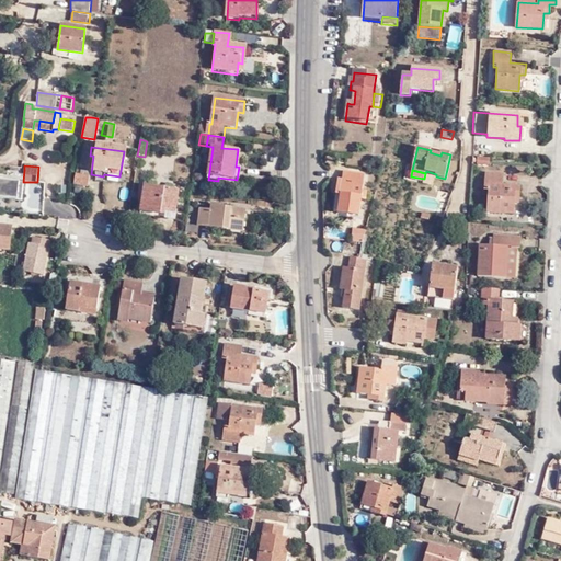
[(342,195),(340,214),(359,216),(362,198),(363,191),(365,175),(344,172),(343,181),(339,181),(338,194),(342,195)]
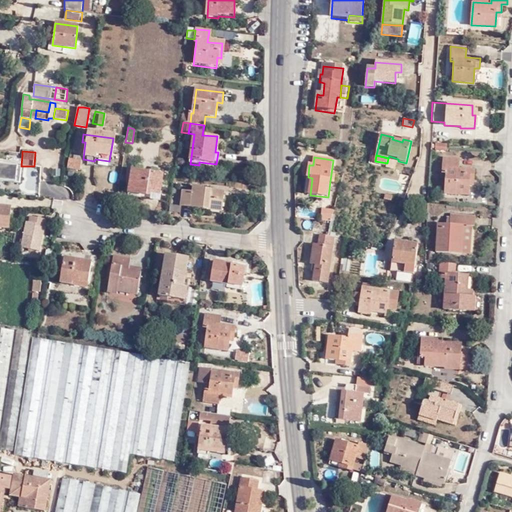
[(442,192),(466,194),(467,180),(472,180),(473,169),(456,168),(457,158),(440,157),(440,172),(444,172),(442,192)]
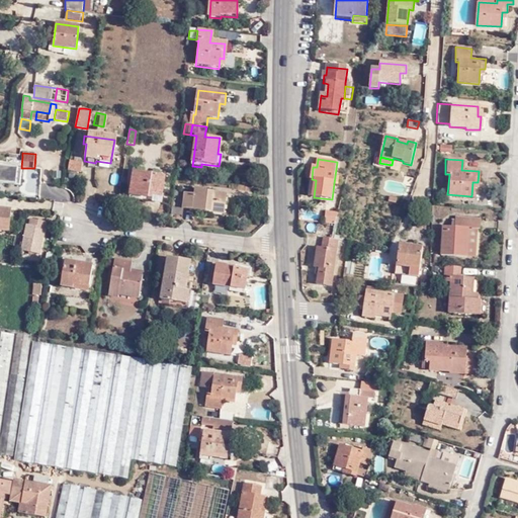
[(83,164),(69,161),(68,171),(81,173),(83,164)]
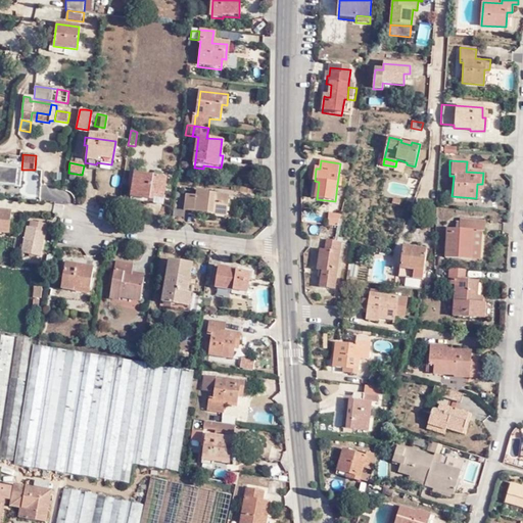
[(134,199),(150,202),(151,199),(167,201),(171,180),(138,175),(134,199)]
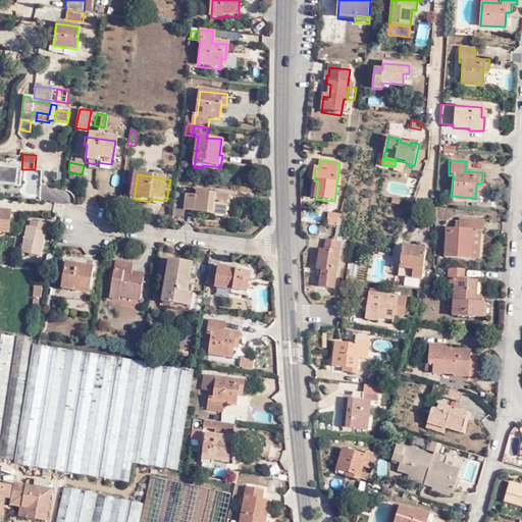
[(186,194),(184,210),(227,216),(230,196),(209,193),(209,191),(197,190),(196,196),(186,194)]
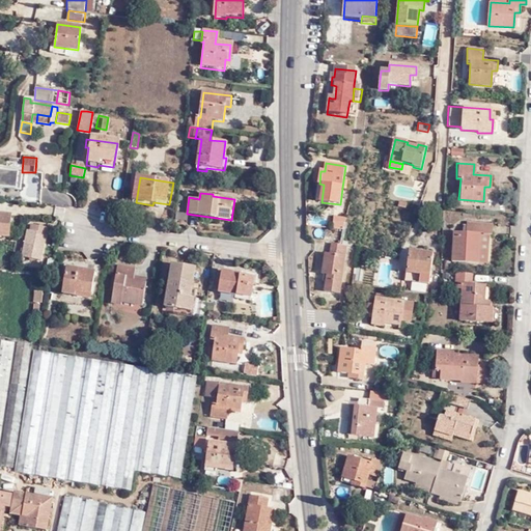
[(170,204),(169,204),(154,202),(152,205),(152,208),(169,212),(170,204)]
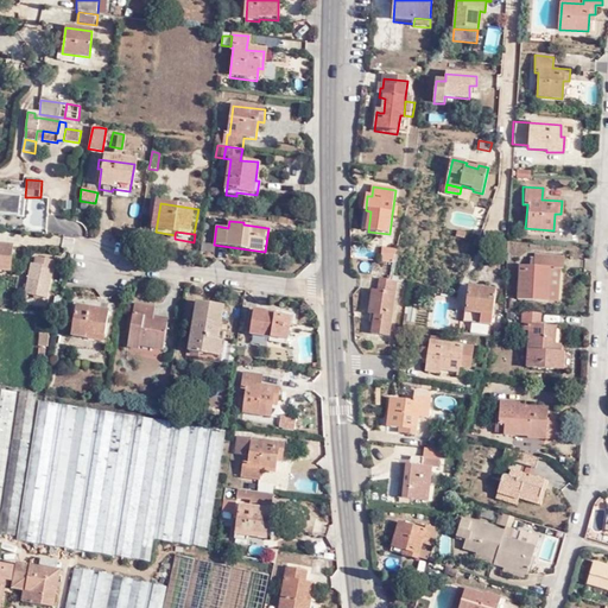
[(0,270),(11,272),(13,246),(0,244),(0,270)]
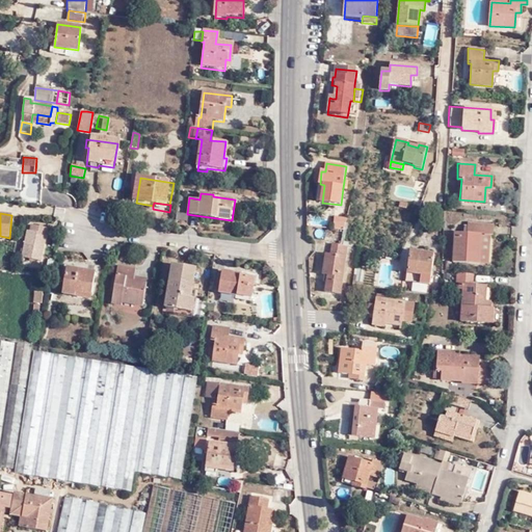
[(336,216),(334,229),(335,229),(343,230),(345,230),(346,217),(336,216)]
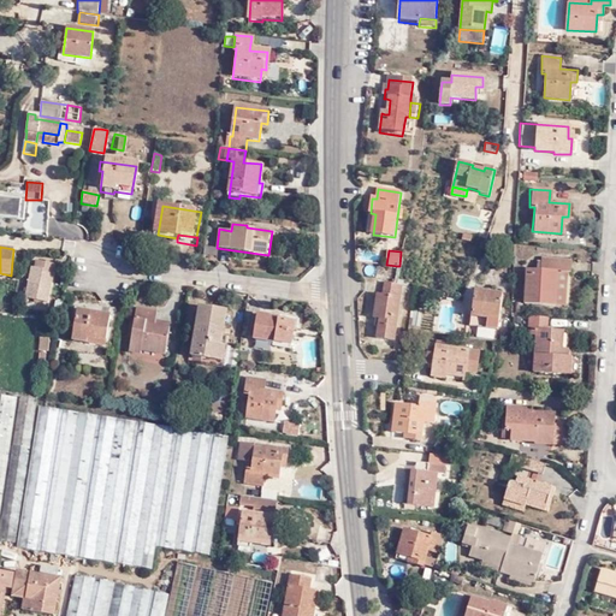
[(523,302),(554,304),(556,271),(563,271),(568,271),(569,259),(539,258),(538,270),(525,268),(523,302)]
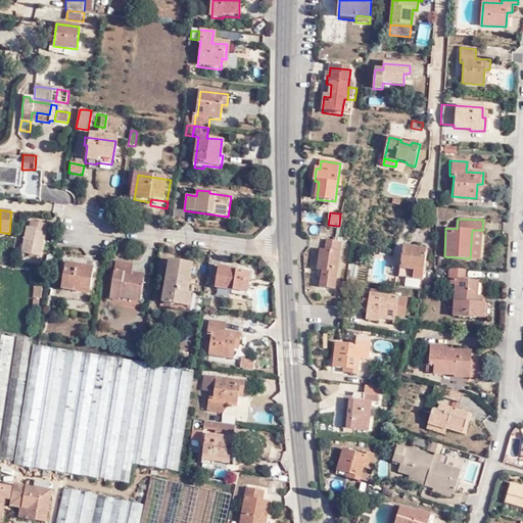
[(21,252),(40,254),(44,228),(26,225),(21,252)]
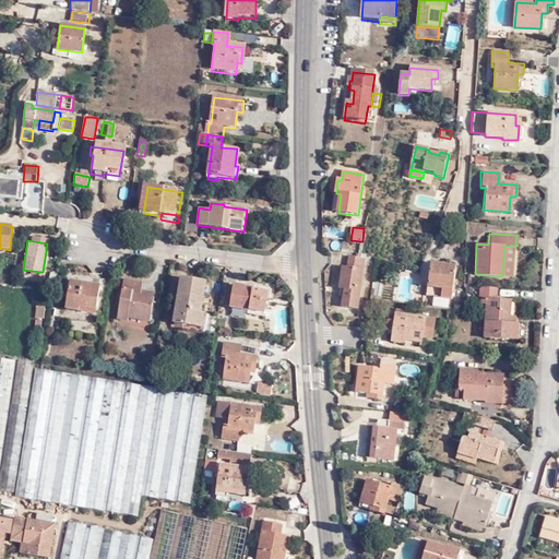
[(509,277),(511,246),(504,246),(502,276),(509,277)]
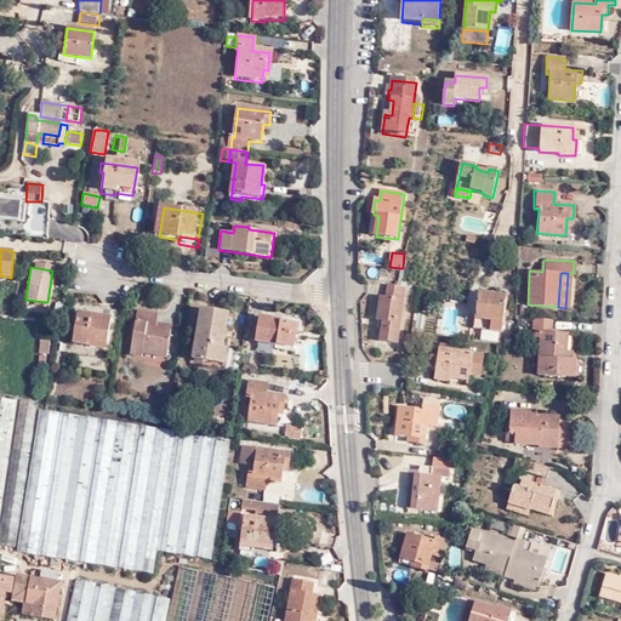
[(397,343),(406,289),(398,286),(387,285),(385,297),(379,296),(374,320),(381,322),(377,340),(397,343)]
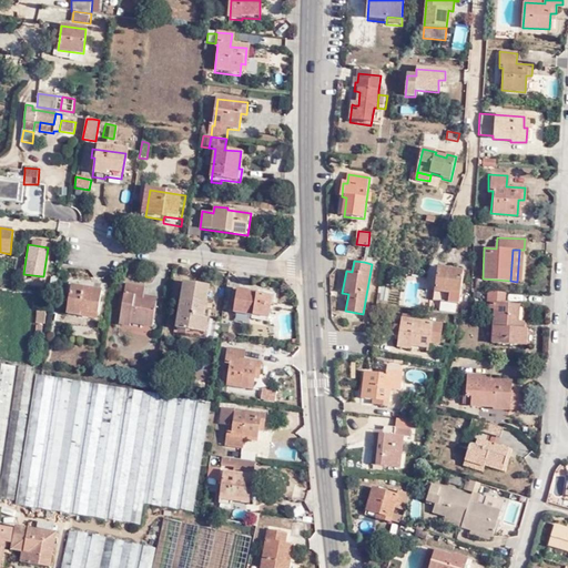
[(465,272),(438,269),(434,301),(460,304),(465,272)]
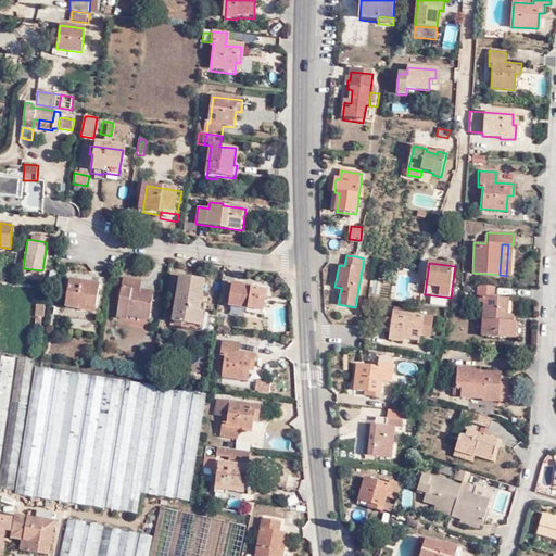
[(173,326),(181,327),(182,324),(201,327),(203,313),(200,312),(204,283),(194,281),(194,279),(180,277),(173,326)]
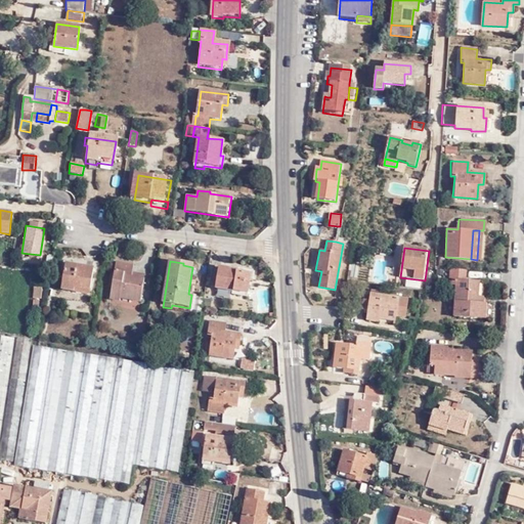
[(131,277),(132,273),(133,265),(116,263),(110,300),(120,301),(121,296),(131,298),(130,301),(140,302),(144,279),(131,277)]
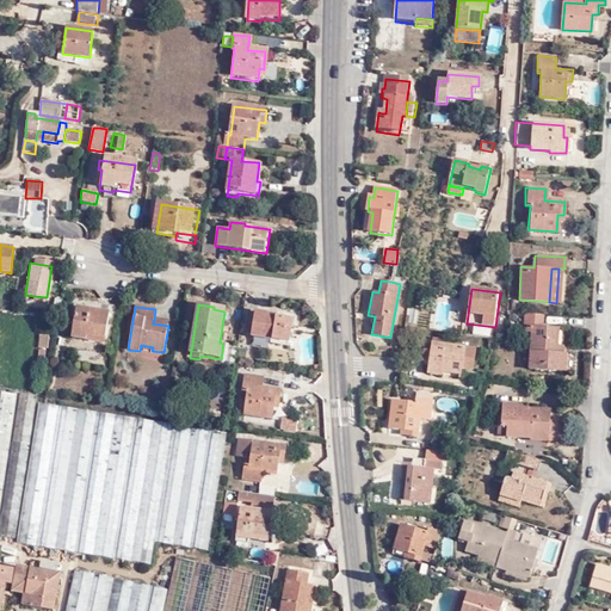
[(73,338),(86,340),(87,337),(105,339),(107,314),(76,309),(73,338)]
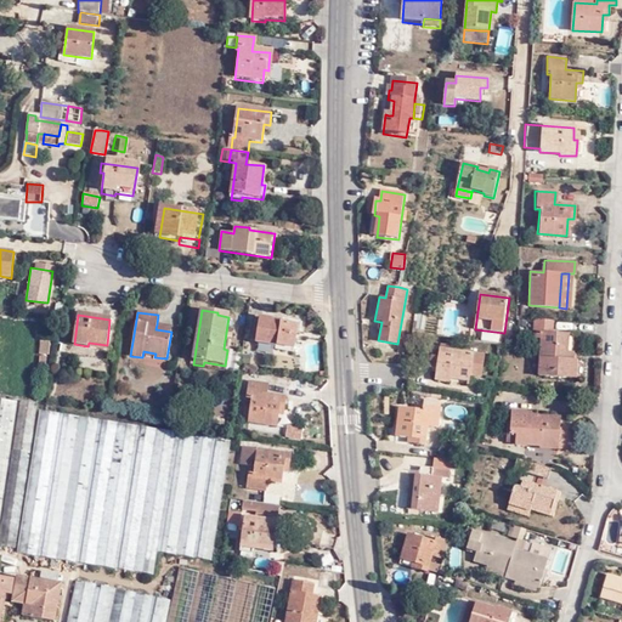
[(425,331),(427,316),(419,315),(417,329),(425,331)]
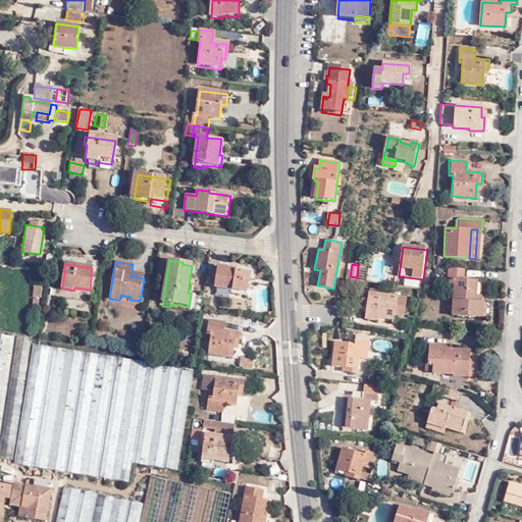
[(216,286),(246,292),(251,269),(243,267),(242,271),(229,269),(229,267),(219,266),(216,286)]
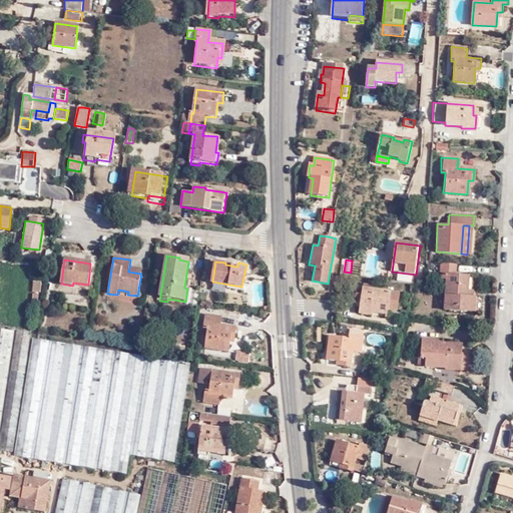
[(454,273),(455,263),(438,262),(438,272),(440,273),(440,278),(444,279),(442,309),(473,311),(474,297),(470,297),(466,297),(467,274),(454,273)]
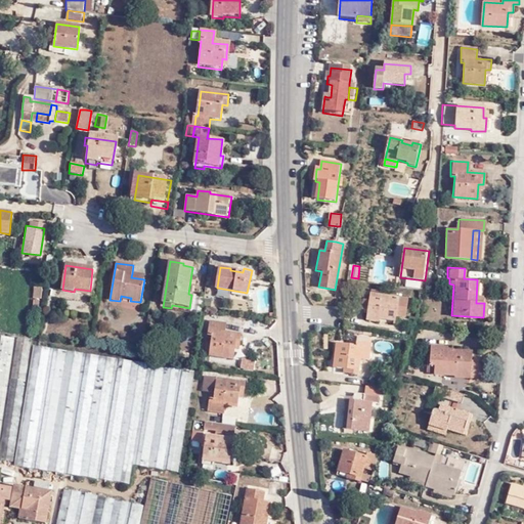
[(365,319),(376,320),(376,317),(394,319),(394,315),(403,316),(405,298),(379,295),(370,294),(367,294),(367,300),(361,300),(360,309),(366,309),(365,319)]
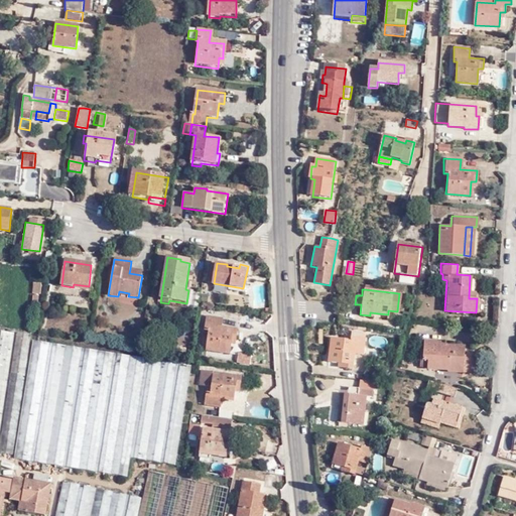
[(169,300),(168,303),(168,306),(189,309),(190,303),(186,303),(169,300)]
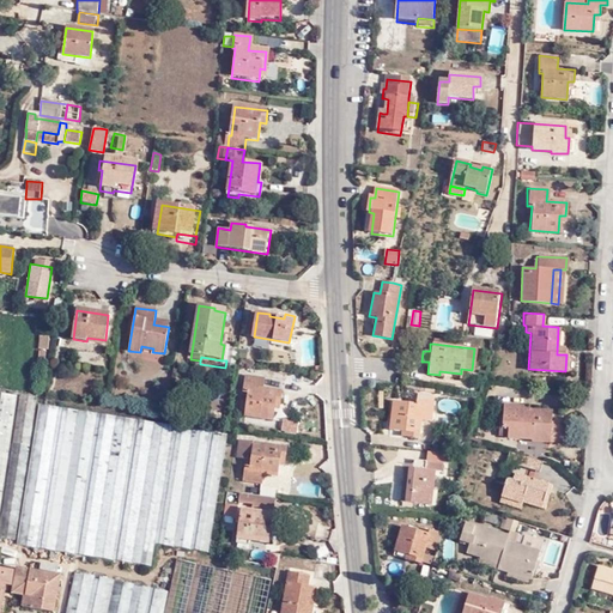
[(256,418),(279,420),(281,404),(286,404),(287,392),(273,389),(274,380),(256,377),(255,392),(260,393),(256,418)]
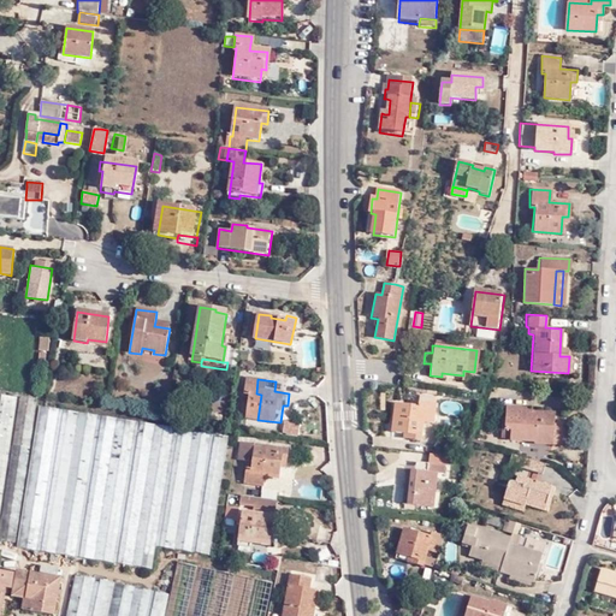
[(421,390),(419,402),(436,403),(438,392),(421,390)]
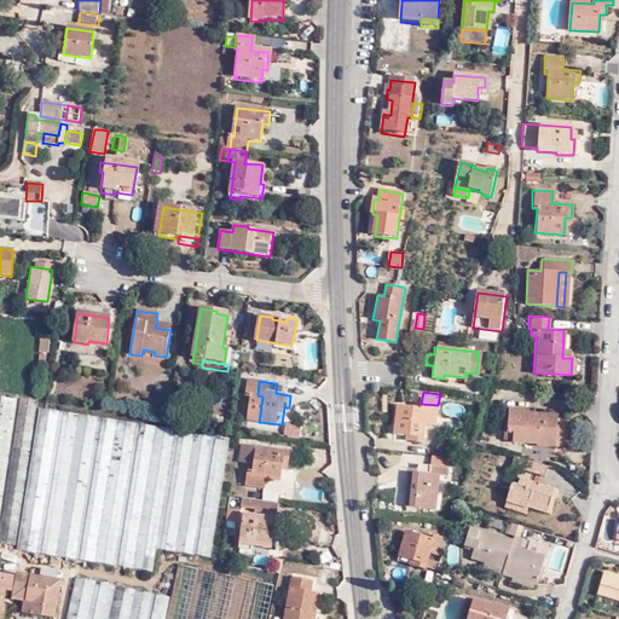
[(0,398),(0,519),(1,519),(17,400),(0,398)]
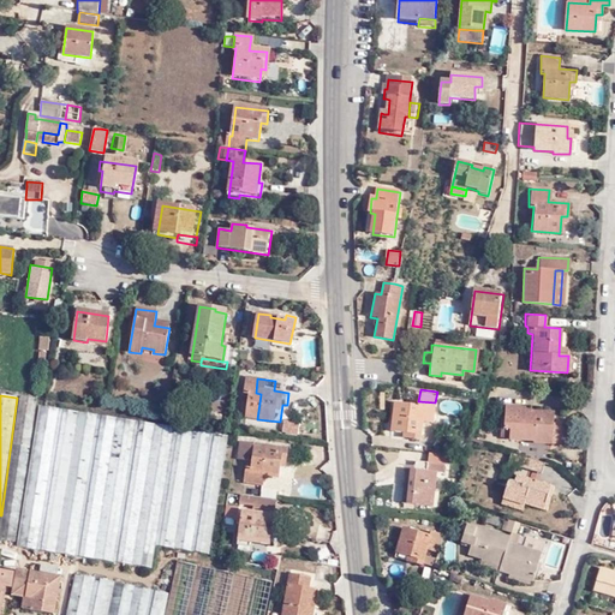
[(21,396),(0,543),(0,545),(0,549),(16,551),(17,545),(36,399),(21,396)]
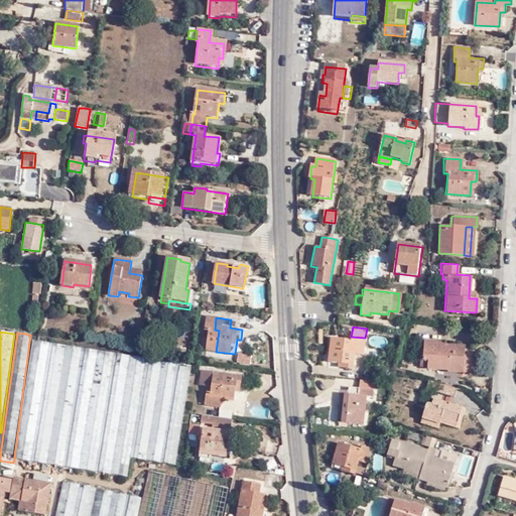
[(344,364),(344,368),(354,369),(356,354),(363,355),(365,338),(351,337),(351,340),(332,338),(329,362),(338,363),(344,364)]
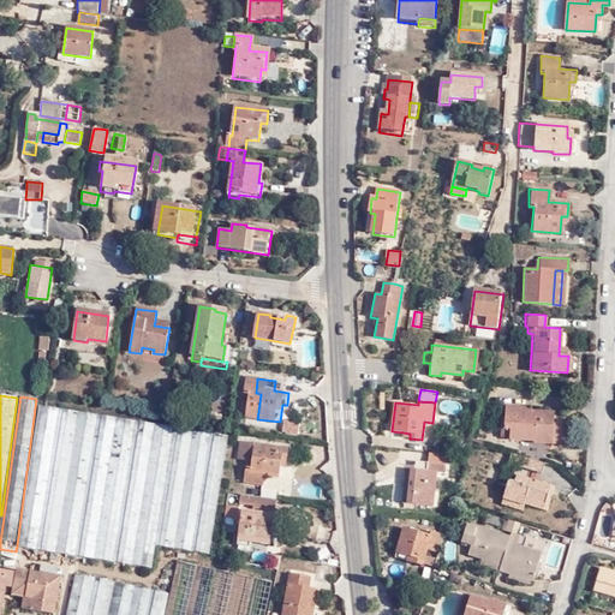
[(41,405),(19,545),(77,555),(150,567),(154,544),(208,553),(227,435),(41,405)]
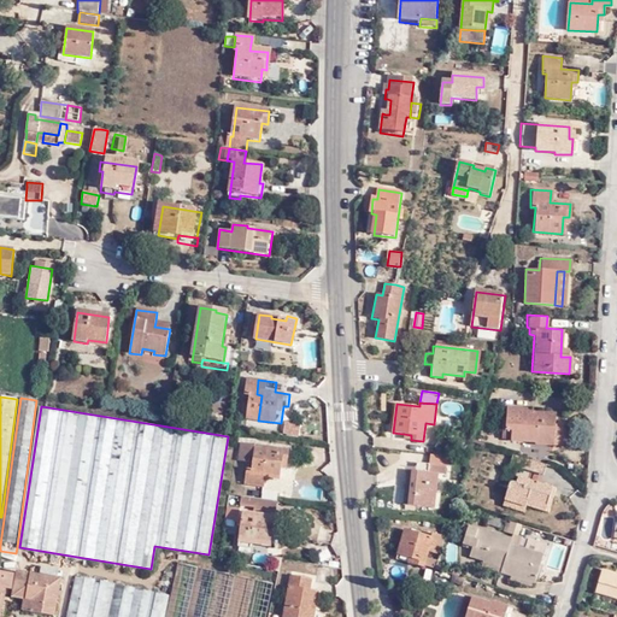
[(512,436),(512,439),(536,441),(535,442),(556,445),(558,444),(559,442),(560,442),(562,441),(563,440),(563,439),(563,438),(564,436),(563,435),(563,434),(563,433),(562,432),(560,430),(559,429),(556,429),(557,413),(528,411),(528,407),(509,406),(506,427),(504,427),(503,435),(512,436)]
